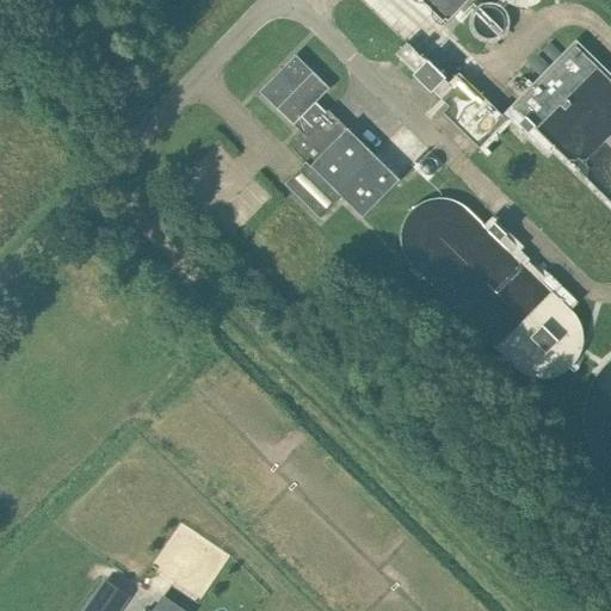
[(500,47),(513,34),(508,29),(510,23),(508,17),(506,11),(501,7),(497,4),(489,2),(483,4),(477,6),(474,11),(470,16),(469,23),(470,29),(473,35),(477,39),(483,42),(489,43),(495,42),(500,47)]
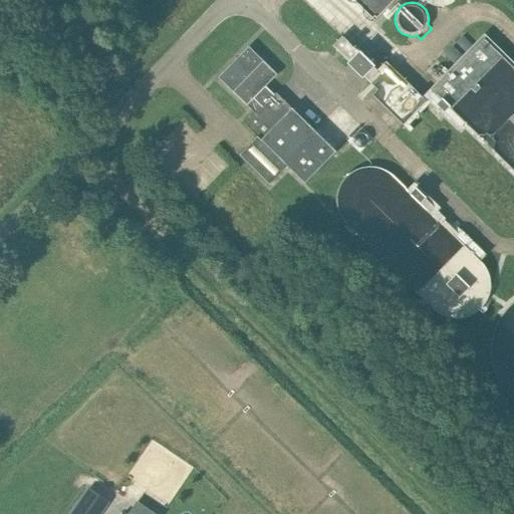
[(339,38),(332,45),(342,55),(361,74),(360,75),(369,84),(370,83),(380,73),(371,64),(370,64),(353,46),(342,35),(339,38)]
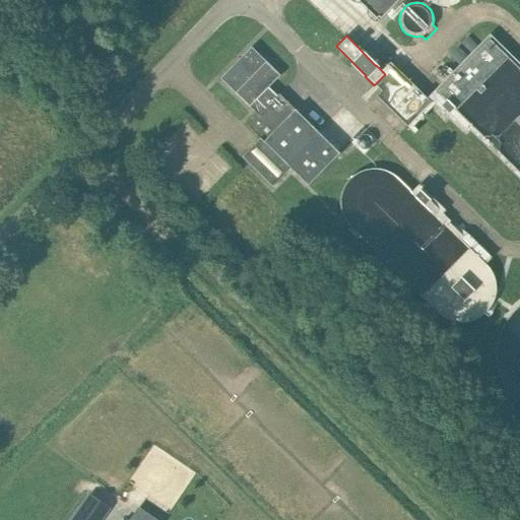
[(252,47),(220,78),(250,107),(256,101),(265,109),(277,96),(271,91),(268,88),(280,75),(252,47)]
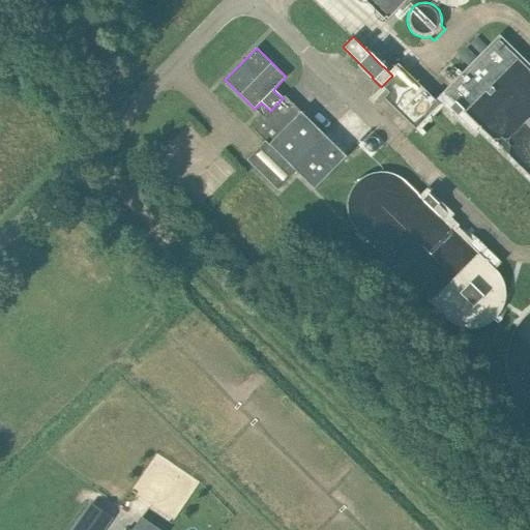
[(96,97),(109,109),(118,99),(106,88),(96,97)]
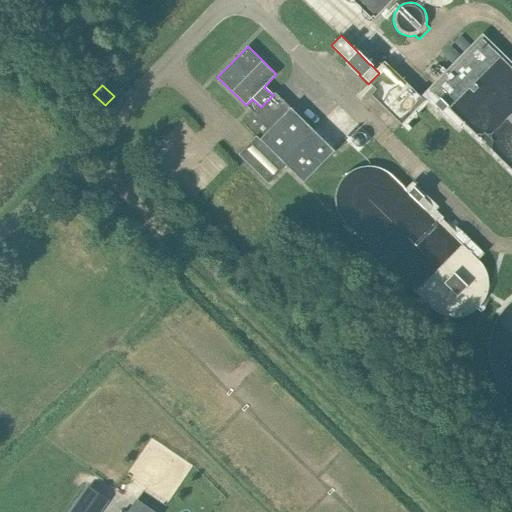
[(277,95),(246,126),(258,138),(241,156),(271,186),(288,168),(303,183),(335,151),(277,95)]
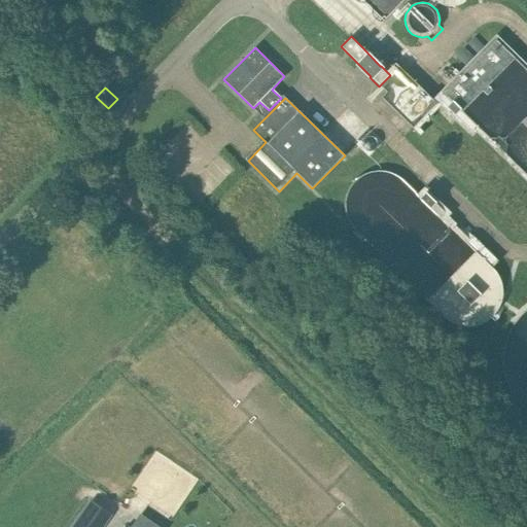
[(393,213),(448,276),(427,293),(462,335),(512,293),(422,189),(414,197),(383,162),(361,180),(391,215),(393,213)]
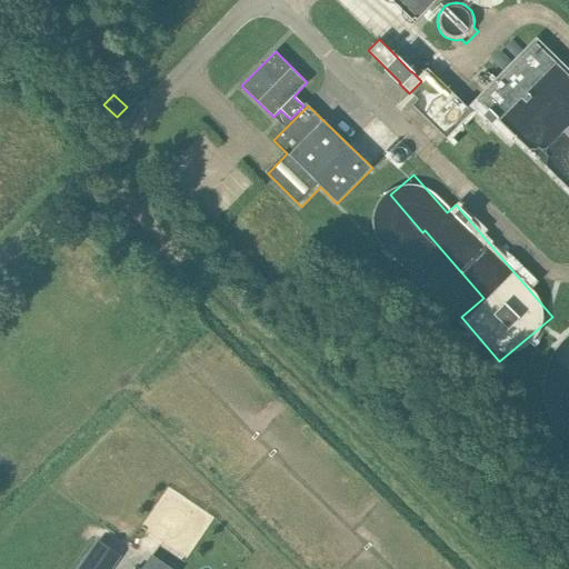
[(97,537),(80,563),(89,568),(105,568),(117,549),(97,537)]
